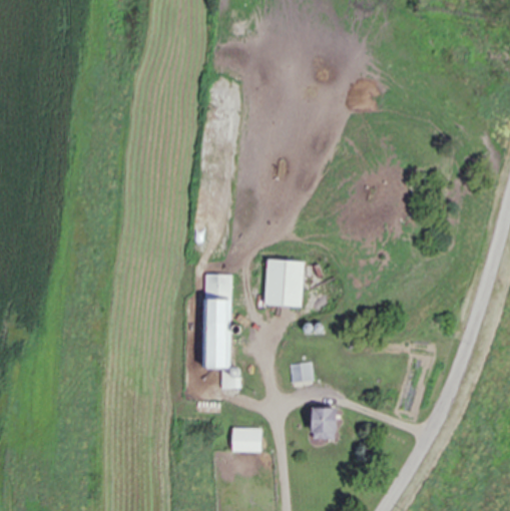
[(265,305),(302,306),(304,261),(267,259),(265,305)]
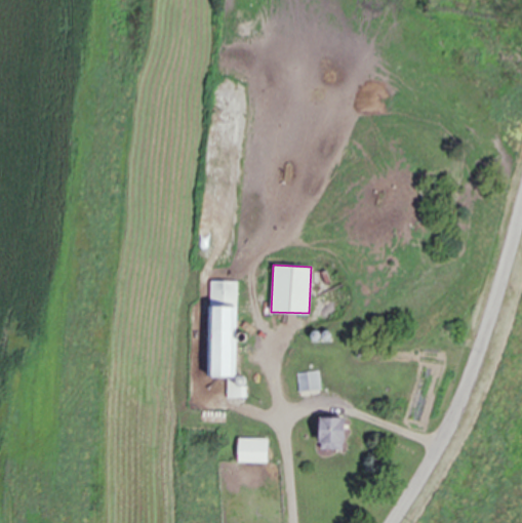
[(236,376),(238,280),(209,279),(208,377),(229,377),(228,397),(247,397),(247,376),(236,376)]
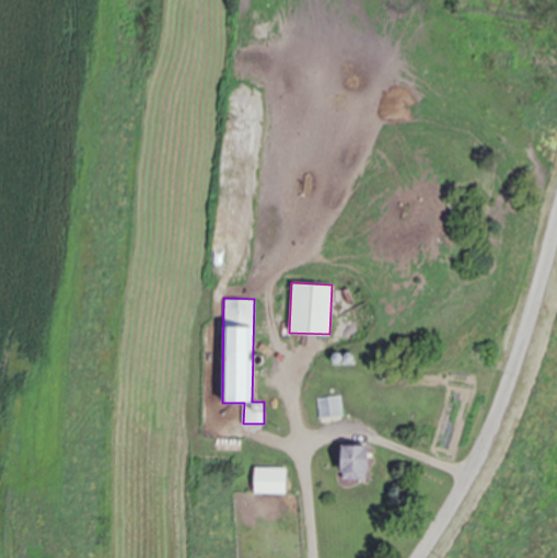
[(345,416),(343,395),(317,397),(320,418),(345,416)]
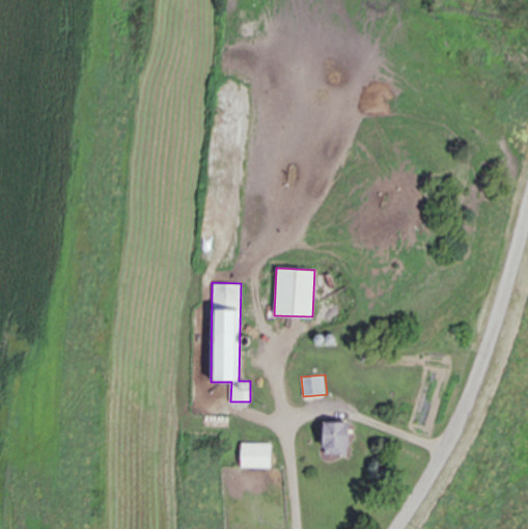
[(349,423),(320,423),(320,453),(349,453),(349,423)]
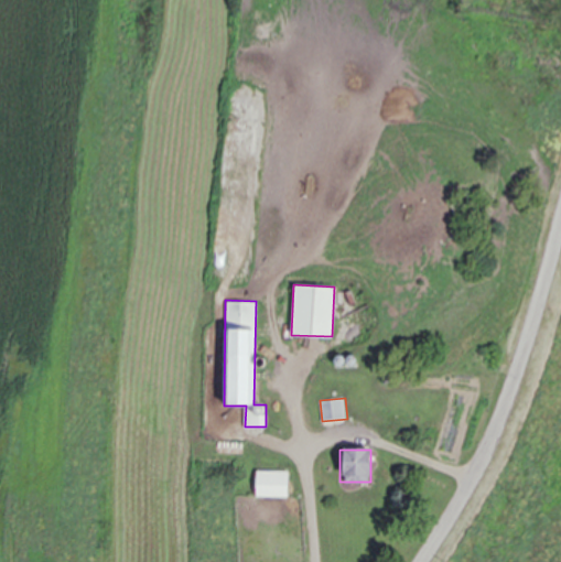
[(288,496),(288,469),(256,469),(256,496),(288,496)]
